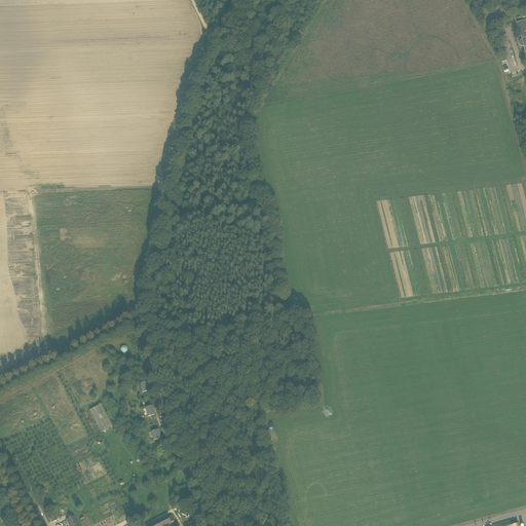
[(525,0),(510,0),(511,0),(514,0),(515,3),(513,4),(514,10),(520,8),(518,2),(525,0),(525,20),(517,23),(522,41),(521,42),(521,43),(521,44),(521,45),(522,45),(522,46),(523,46),(524,46),(525,53),(525,0)]
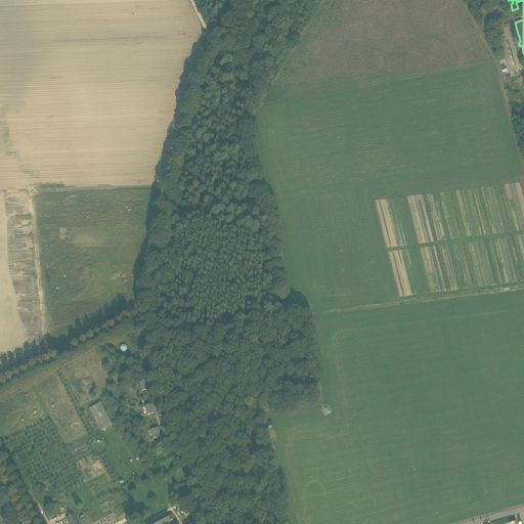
[(148,390),(146,381),(139,383),(141,391),(148,390)]
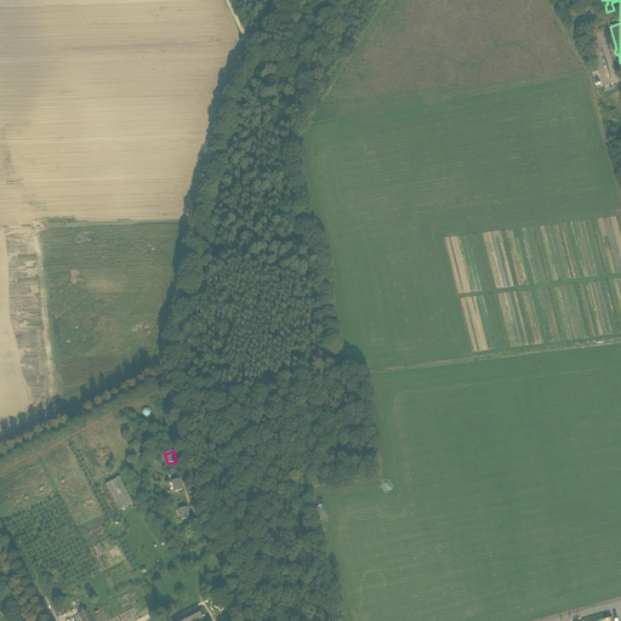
[(134,505),(119,478),(106,485),(119,511),(134,505)]
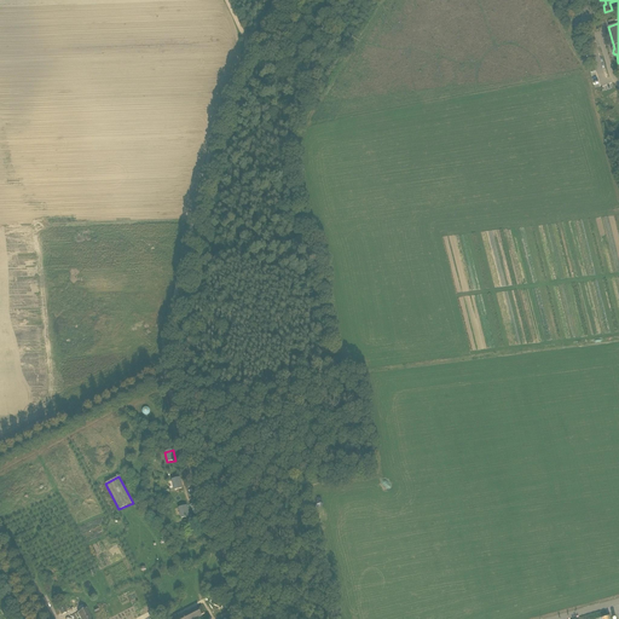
[(183,489),(180,478),(172,480),(174,491),(183,489)]
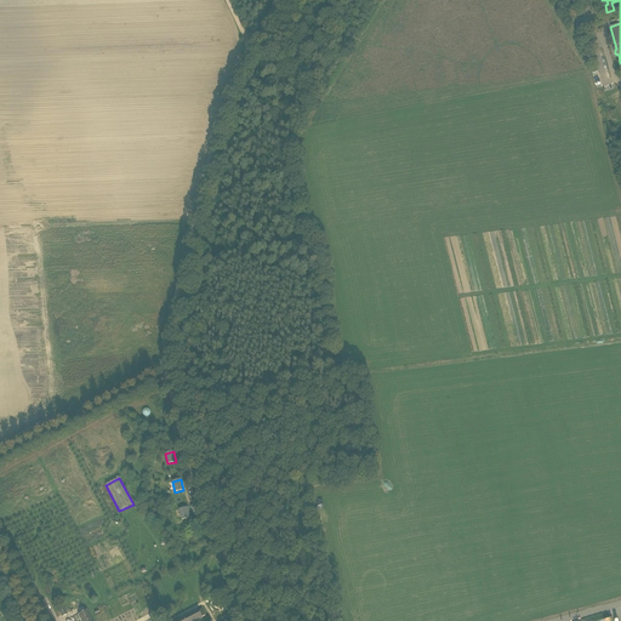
[(191,518),(187,507),(178,510),(181,520),(191,518)]
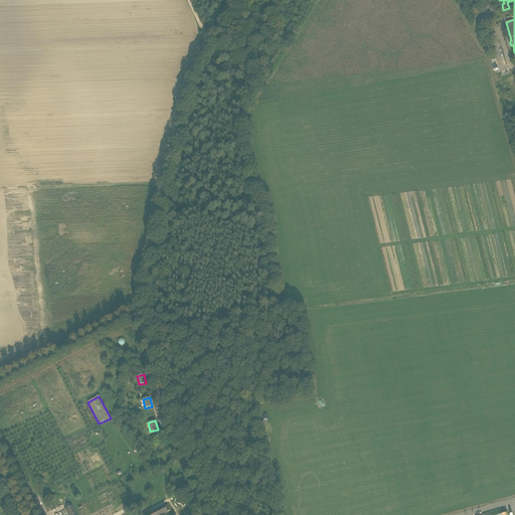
[(44,514),(36,498),(29,502),(36,514),(44,514)]
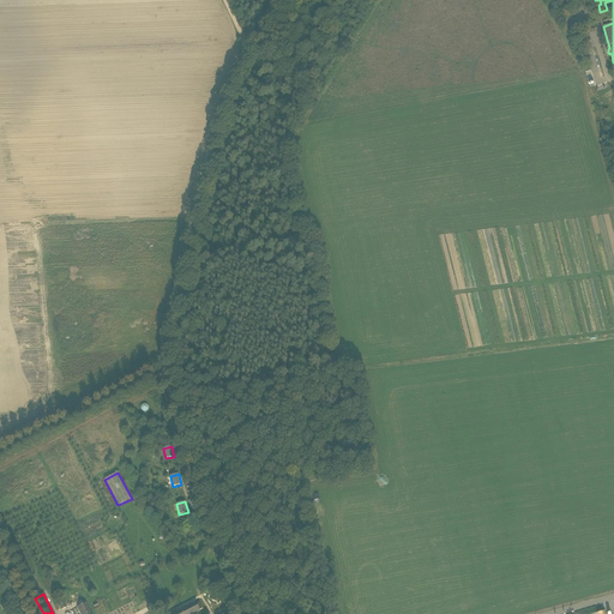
[(196,602),(173,613),(193,613),(199,611),(196,602)]
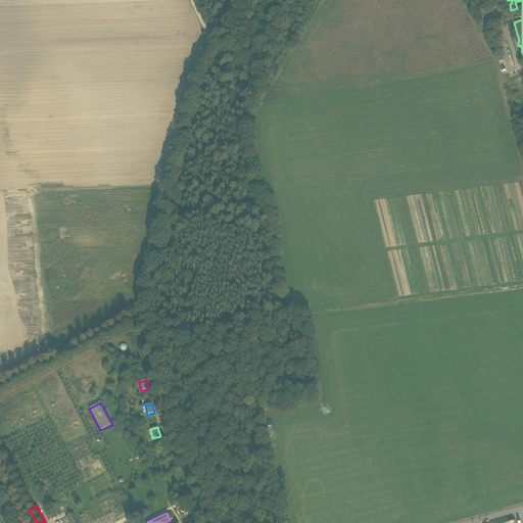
[(77,522),(73,514),(65,518),(68,522),(77,522)]
